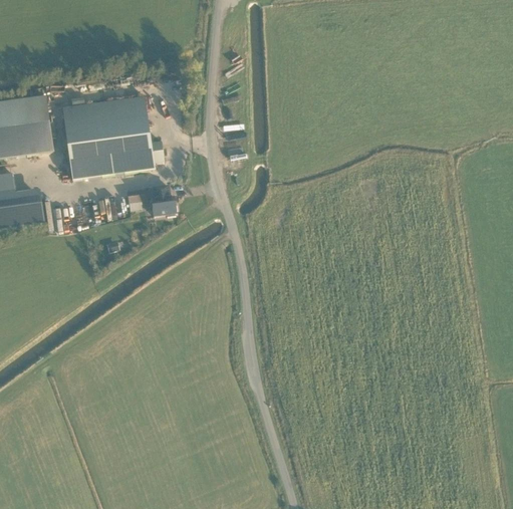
[(145,94),(62,105),(72,179),(155,168),(154,162),(164,161),(161,140),(151,142),(145,94)]
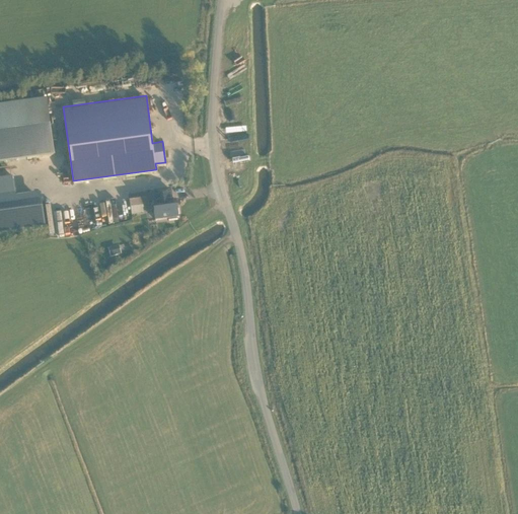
[(0,159),(54,152),(47,96),(0,102),(0,159)]
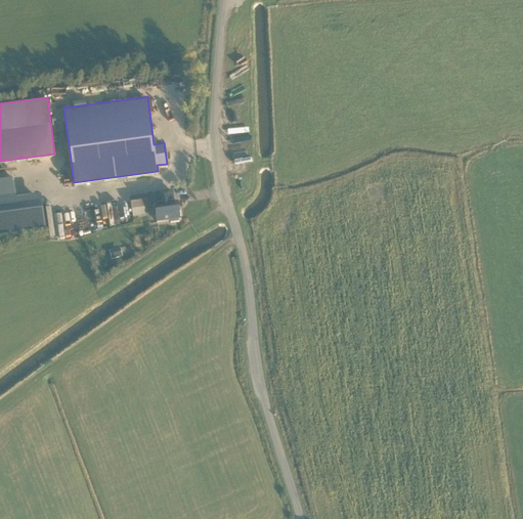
[(235,155),(249,153),(246,138),(233,141),(235,155)]
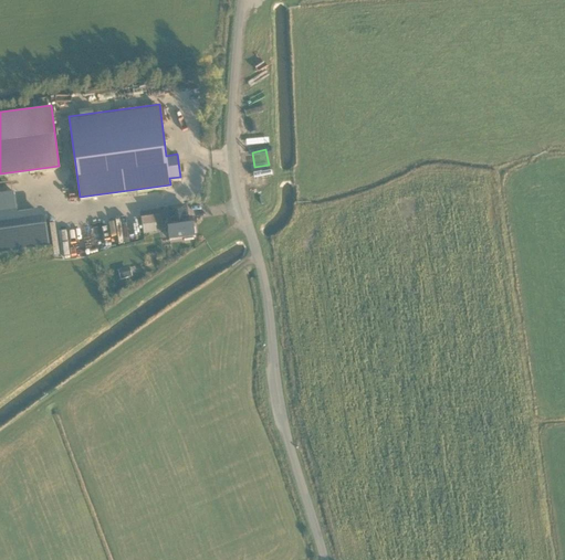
[(192,215),(187,215),(185,203),(168,205),(170,218),(166,219),(169,236),(182,234),(184,236),(192,235),(192,233),(195,233),(192,215)]
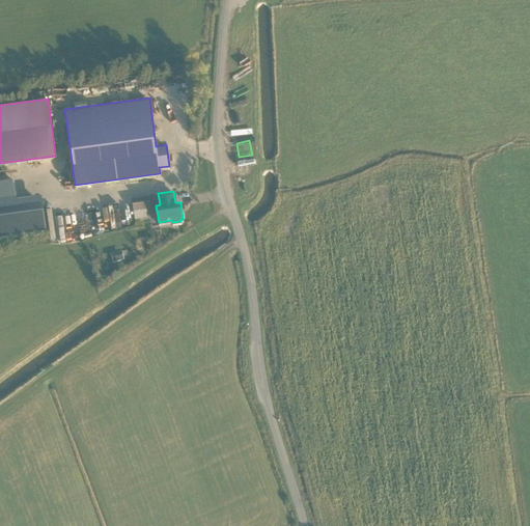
[(152,208),(150,194),(131,196),(133,211),(152,208)]
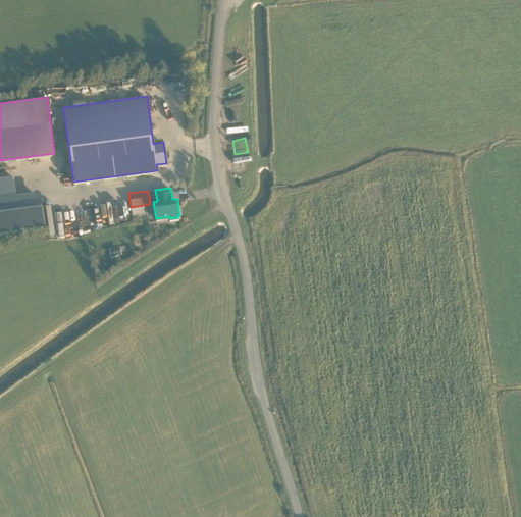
[(0,231),(36,228),(33,203),(0,207),(0,231)]
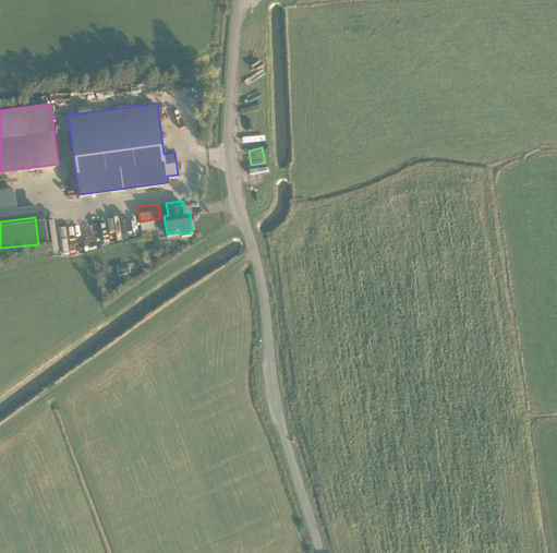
[(126,260),(116,263),(118,273),(130,269),(126,260)]
